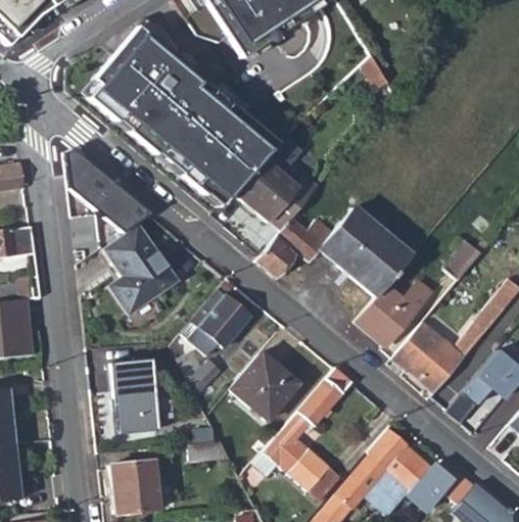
[(0,0),(0,35),(9,44),(39,13),(59,0),(0,0)]
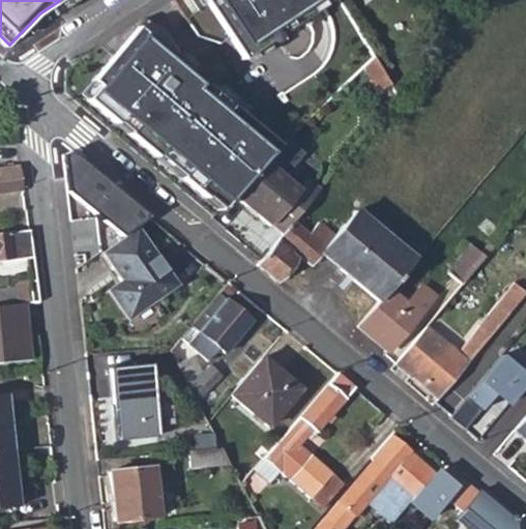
[(185,39),(207,24),(192,0),(166,0),(162,3),(185,39)]
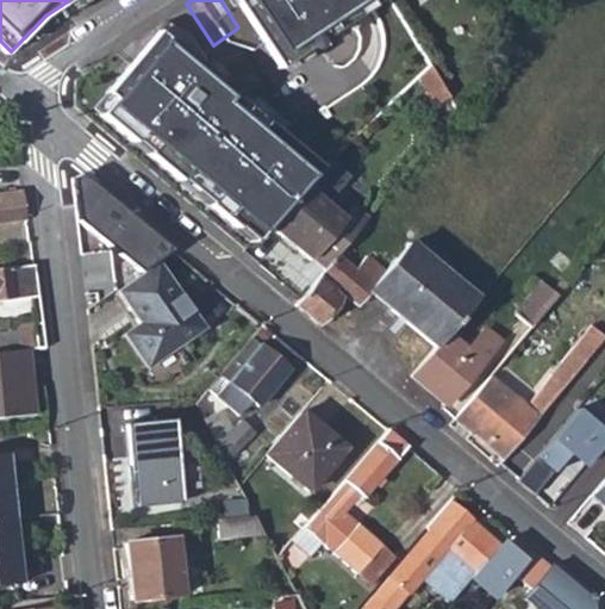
[(294,48),(365,4),(362,0),(286,0),(270,11),(294,48)]
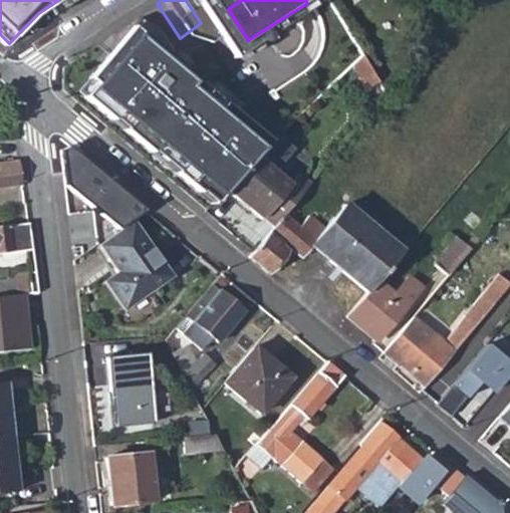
[(184,108),(164,78),(178,68),(157,37),(129,56),(135,65),(122,72),(110,80),(125,102),(129,99),(150,131),(184,108)]
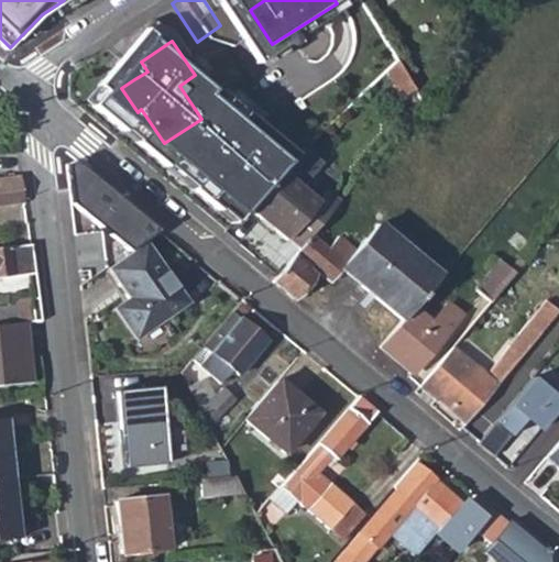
[(379,58),(390,69),(402,59),(393,45),(379,58)]
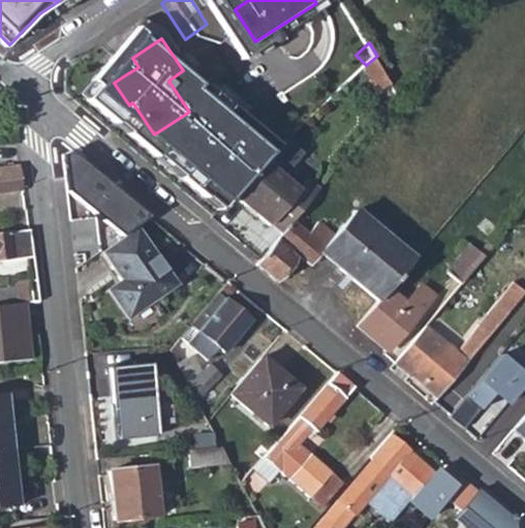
[(366,65),(382,84),(391,79),(377,56),(366,65)]
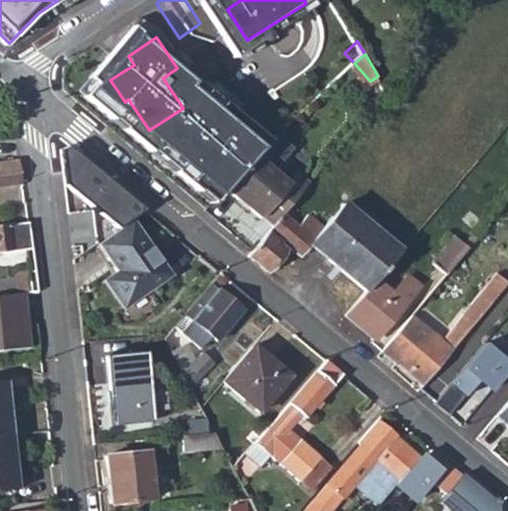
[(228,189),(258,154),(223,125),(194,159),(228,189)]
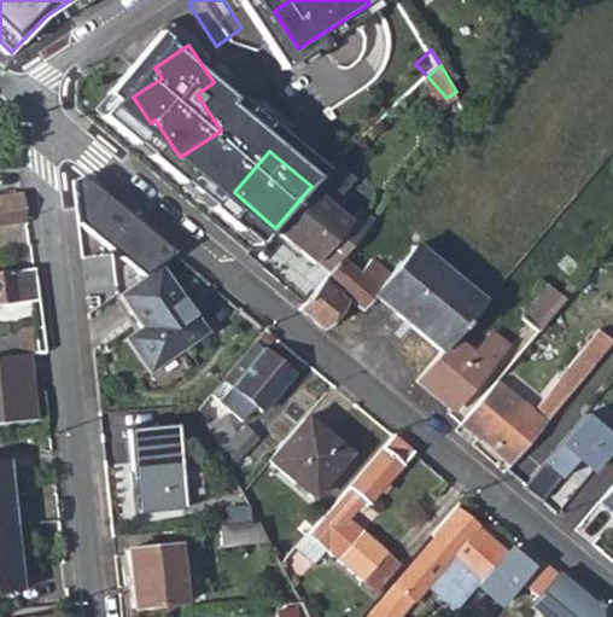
[(158,233),(83,170),(64,180),(73,251),(130,223),(140,243),(158,233)]
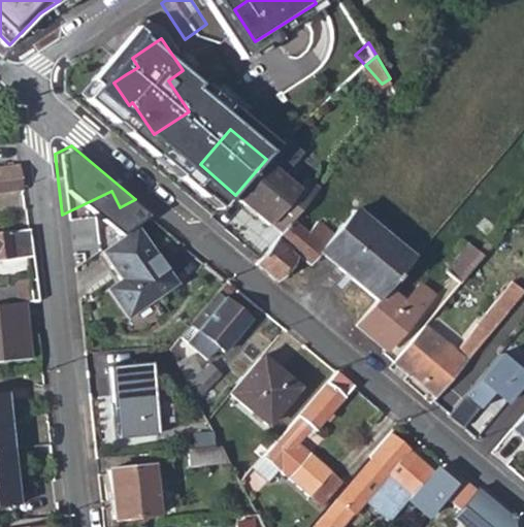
[(308,176),(300,187),(266,159),(235,195),(271,225),(273,223),(285,232),(296,220),(323,188),(308,176)]
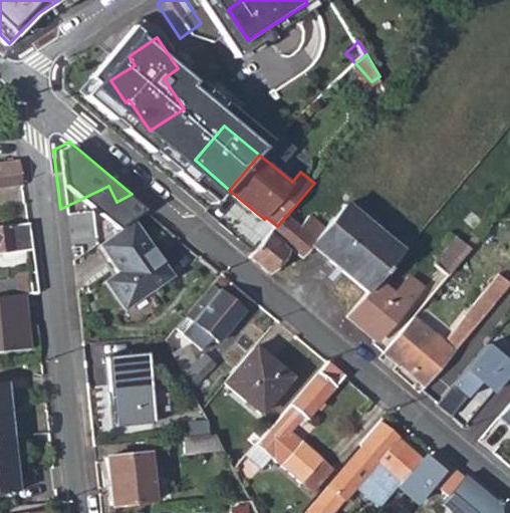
[(20,162),(0,165),(0,186),(23,183),(20,162)]
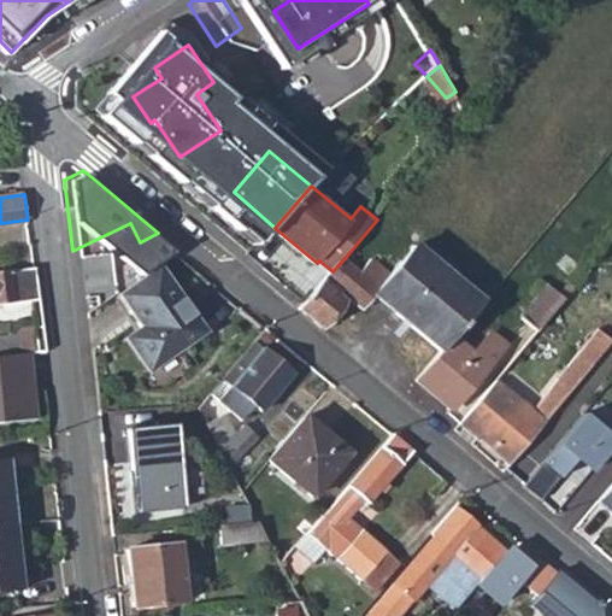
[(486,300),(428,252),(418,245),(394,274),(377,294),(387,301),(407,320),(410,316),(418,322),(416,326),(445,351),(455,336),(486,300)]
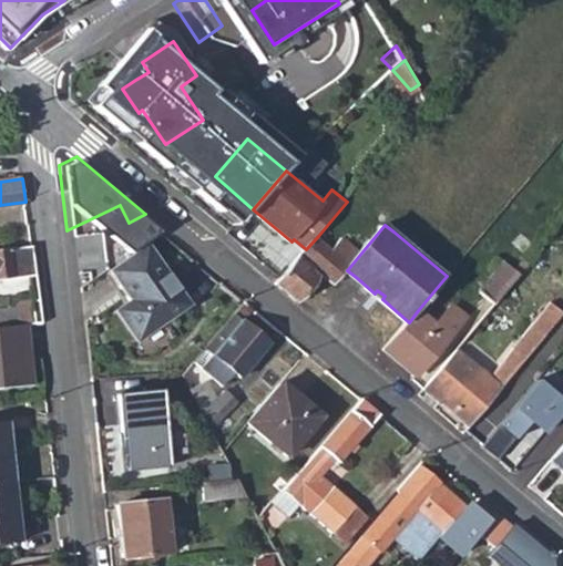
[(347,270),(362,251),(345,236),(334,250),(318,236),(306,249),(284,276),(278,281),(300,300),(319,277),(313,270),(316,266),(336,284),(347,270)]
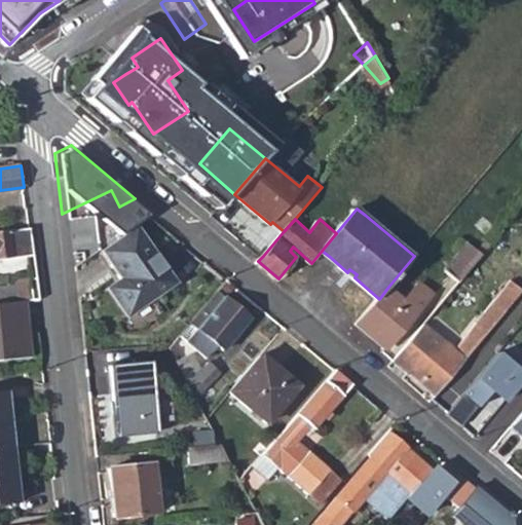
[(128,315),(178,282),(140,226),(105,251),(123,278),(109,288),(128,315)]
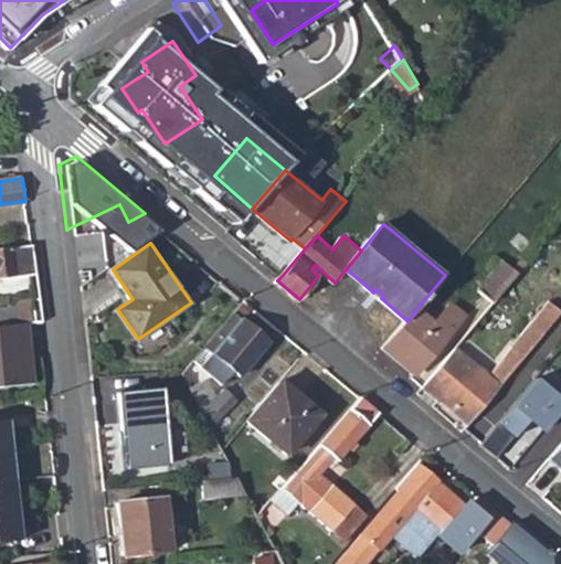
[(0,247),(0,325),(21,322),(30,321),(28,304),(0,306),(0,276),(33,273),(30,253),(28,244),(0,247)]
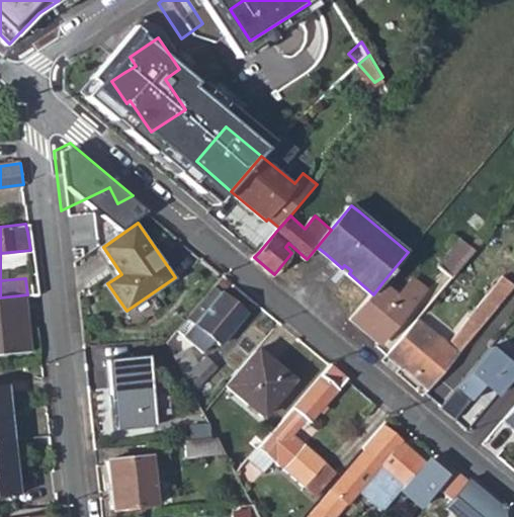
[(473,246),(477,250),(487,239),(482,236),(473,246)]
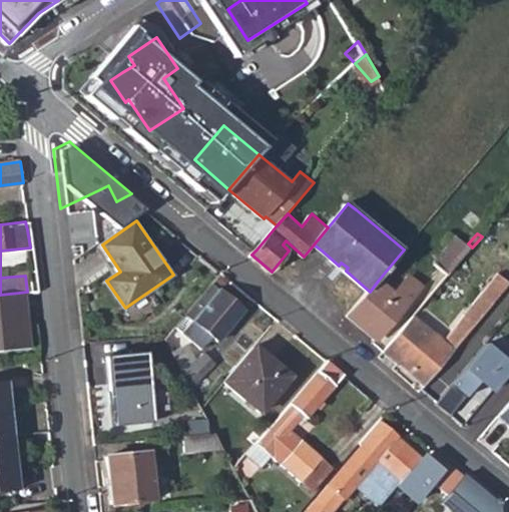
[(472,247),(468,243),(457,234),(435,262),(450,275),(472,247)]
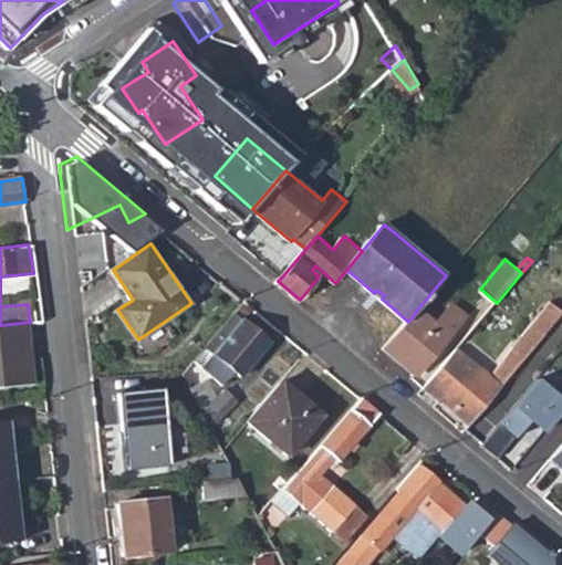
[(374,293),(382,299),(384,295),(376,290),(374,293)]
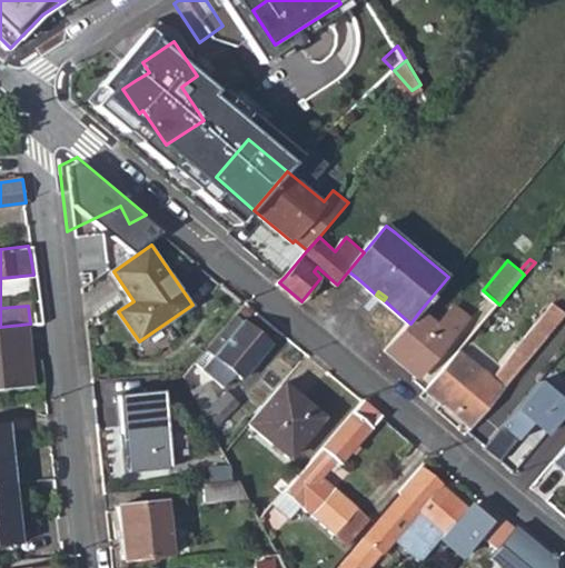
[(538,322),(553,332),(564,318),(564,307),(556,300),(538,322)]
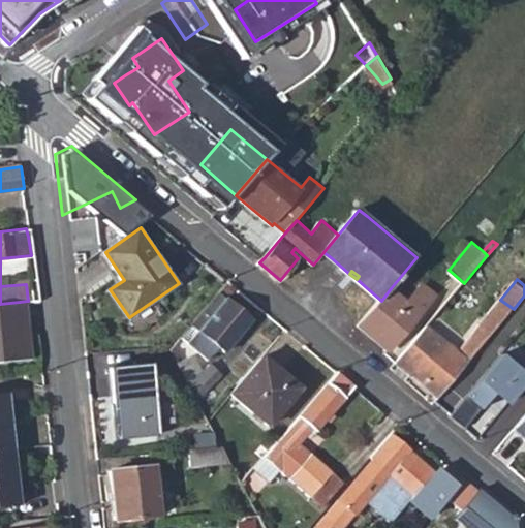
[(423,283),(407,301),(391,288),(381,301),(361,325),(391,351),(437,296),(423,283)]
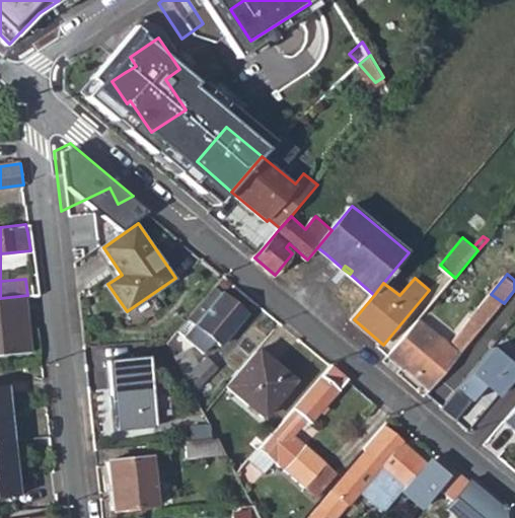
[(223,346),(249,313),(218,286),(191,318),(199,325),(189,337),(205,351),(215,339),(223,346)]
